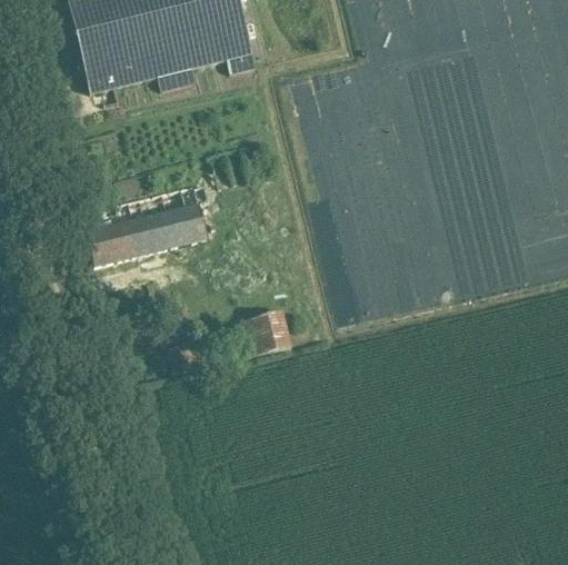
[(257,68),(239,0),(67,0),(90,95),(158,77),(161,90),(192,82),(190,69),(228,60),(232,75),(257,68)]
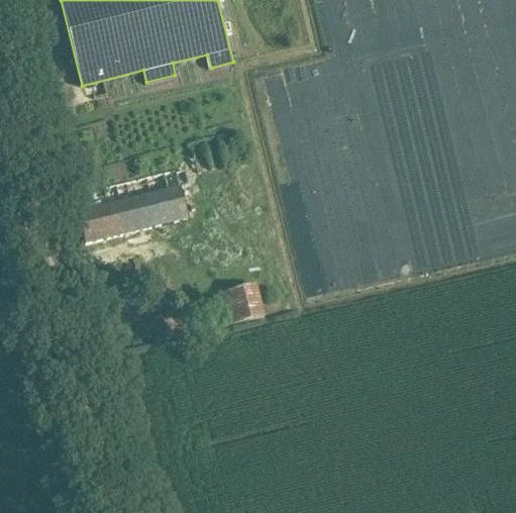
[(177,171),(177,168),(104,187),(108,203),(78,211),(86,242),(189,216),(181,186),(190,183),(186,168),(177,171)]
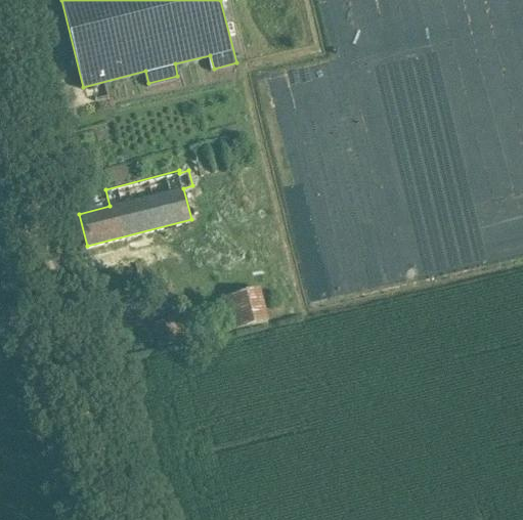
[(467,260),(478,260),(478,241),(468,241),(467,260)]
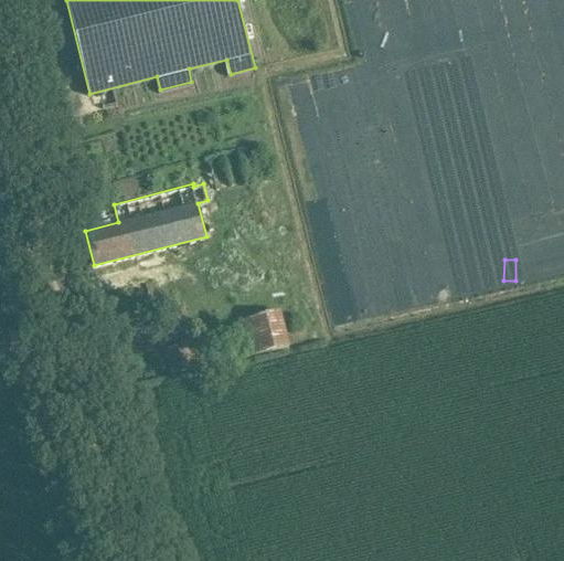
[(146,281),(173,371),(193,366),(180,324),(172,326),(168,311),(177,309),(166,275),(146,281)]
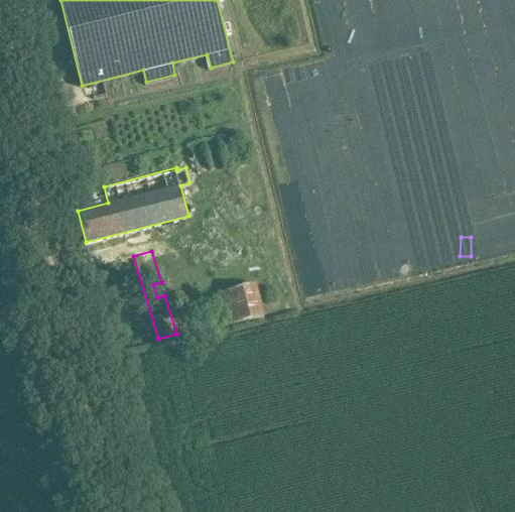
[(223,325),(265,315),(259,284),(216,293),(223,325)]
